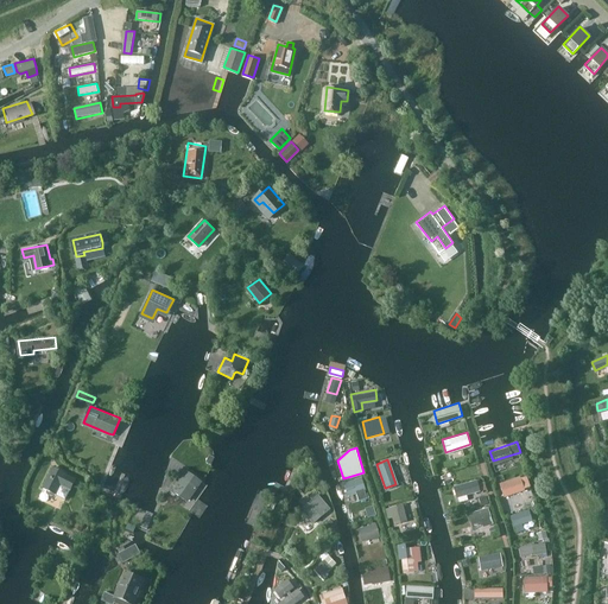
[(71,488),(76,477),(65,472),(67,472),(54,466),(43,487),(56,493),(61,483),(71,488)]
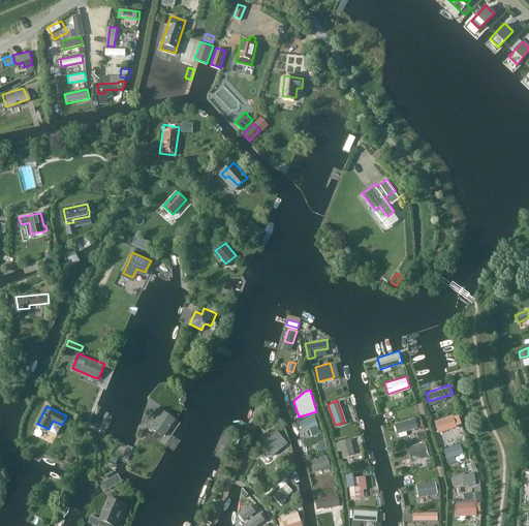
[(175,418),(170,414),(160,408),(154,418),(152,421),(155,424),(152,428),(162,435),(173,422),(175,418)]
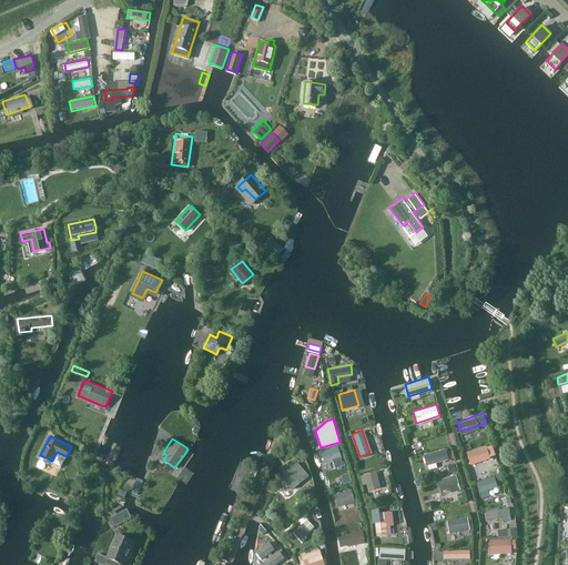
[(489,455),(495,453),(492,444),(486,445),(467,452),(470,462),(489,455)]
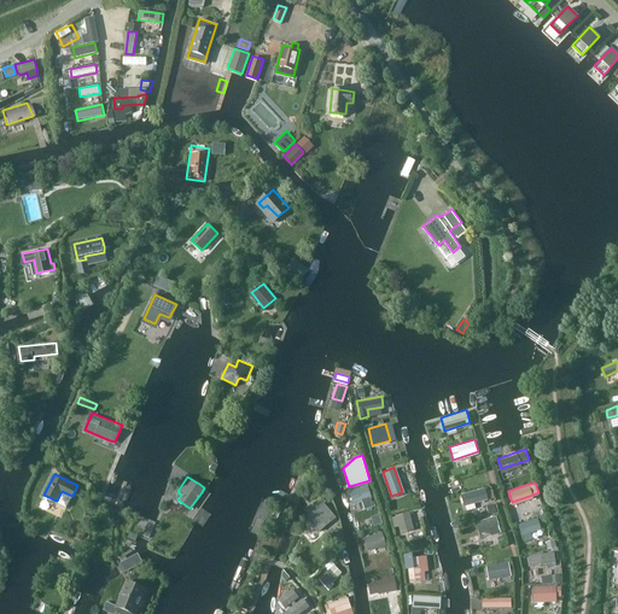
[(362,497),(365,507),(373,504),(371,495),(367,484),(349,489),(353,500),(362,497)]
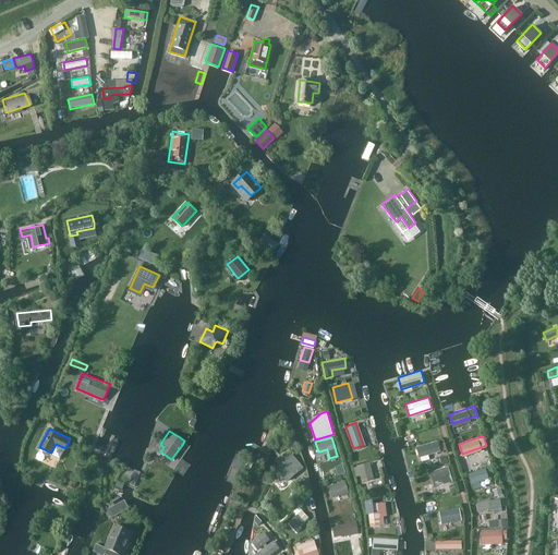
[(444,441),(438,443),(438,439),(416,445),(419,455),(446,448),(444,441)]
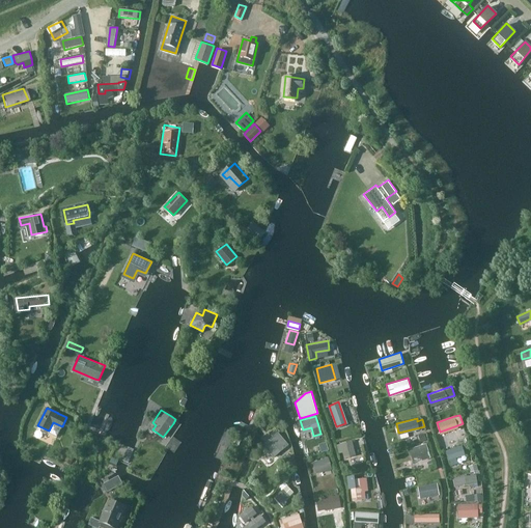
[(263,443),(274,455),(288,443),(278,431),(279,429),(277,426),(270,433),(273,435),(263,443)]
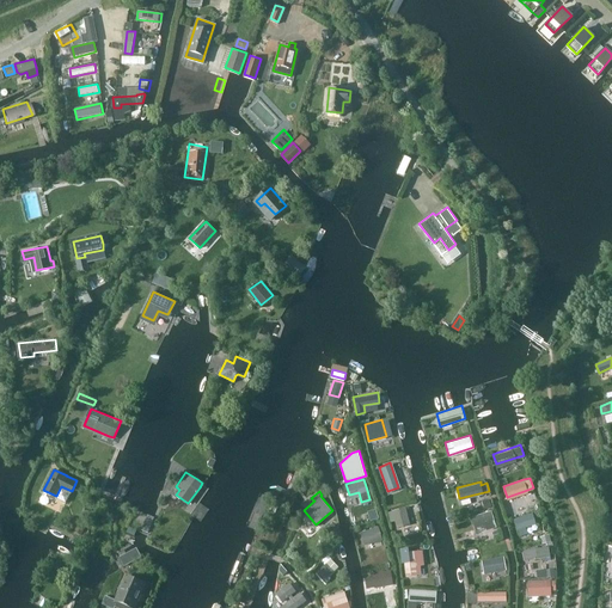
[(387,510),(390,521),(395,520),(397,526),(410,523),(405,507),(392,509),(387,510)]
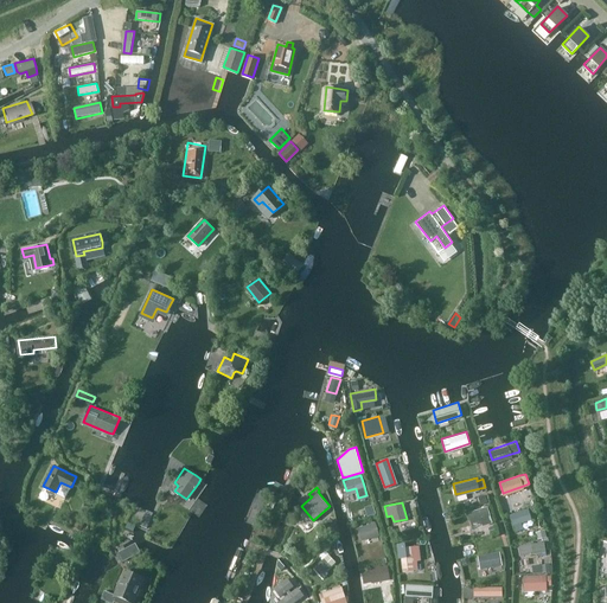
[(368,514),(375,512),(372,504),(365,506),(368,514)]
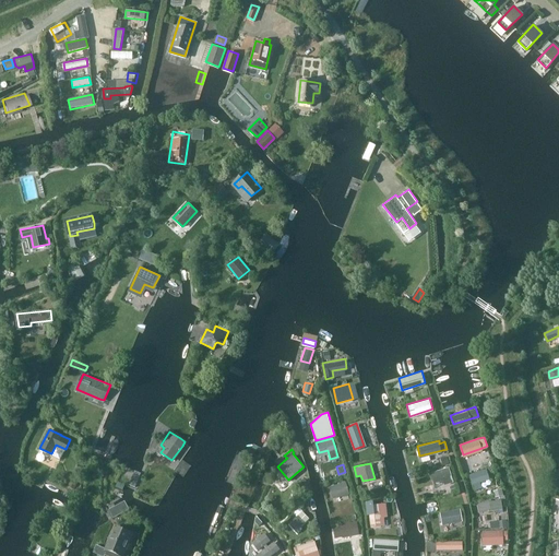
[(453,481),(448,465),(429,472),(431,478),(442,476),(444,483),(453,481)]
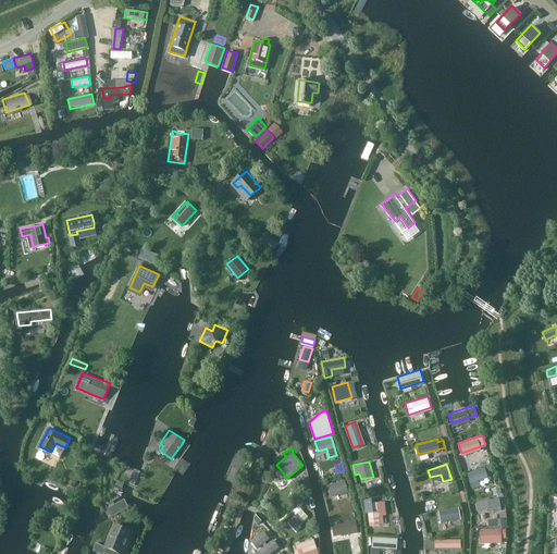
[(487,476),(484,466),(467,471),(470,481),(487,476)]
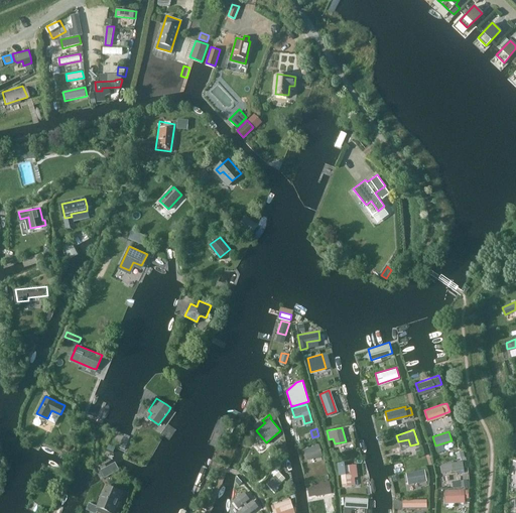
[(279,453),(286,446),(280,440),(273,445),(279,453)]
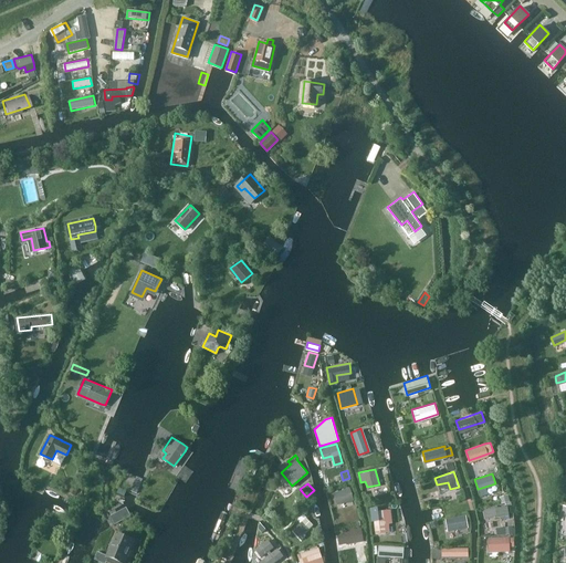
[(336,498),(339,497),(342,497),(346,500),(354,498),(350,487),(349,485),(343,487),(344,489),(334,491),(336,498)]
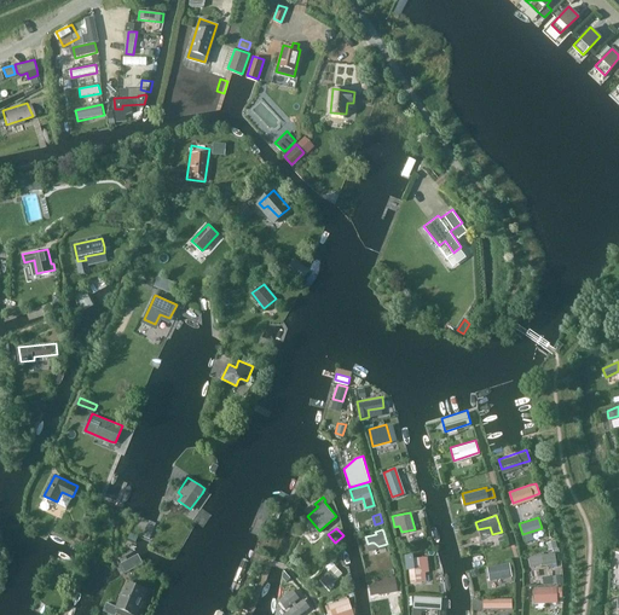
[(555,539),(545,541),(548,549),(557,546),(555,539)]
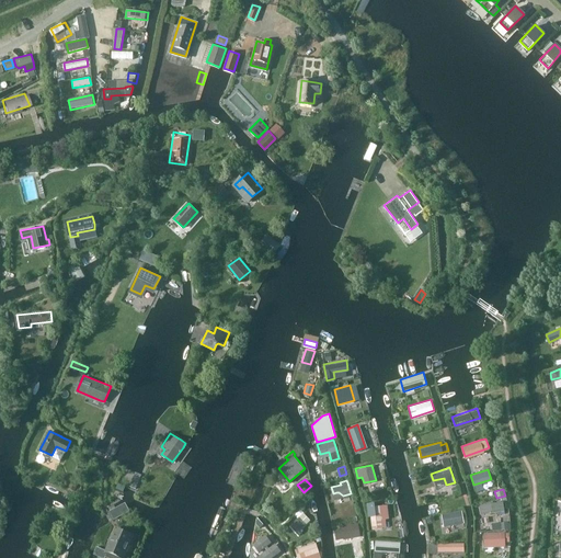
[(502,500),(479,503),(481,513),(495,511),(496,513),(504,511),(504,509),(503,507),(506,507),(505,501),(503,501),(502,500)]
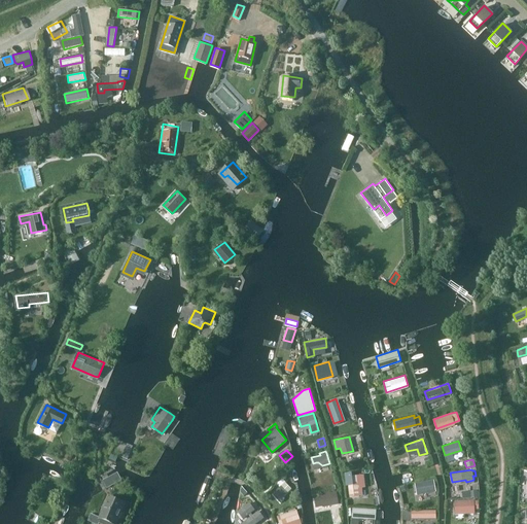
[(349,495),(359,494),(357,484),(361,484),(360,473),(352,474),(352,470),(345,472),(346,484),(348,484),(349,495)]
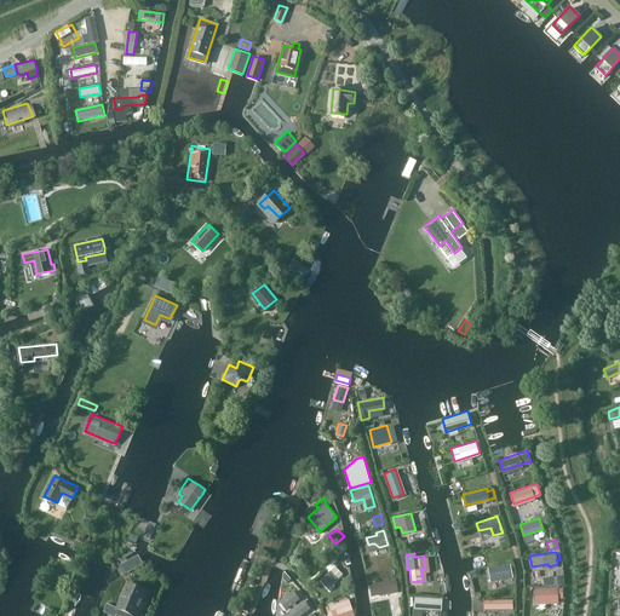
[(510,562),(488,566),(491,580),(512,576),(510,562)]
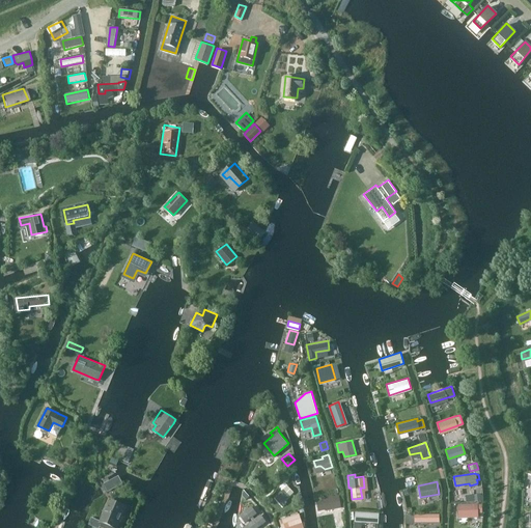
[(289,495),(283,488),(274,496),(282,505),(286,500),(285,499),(289,495)]
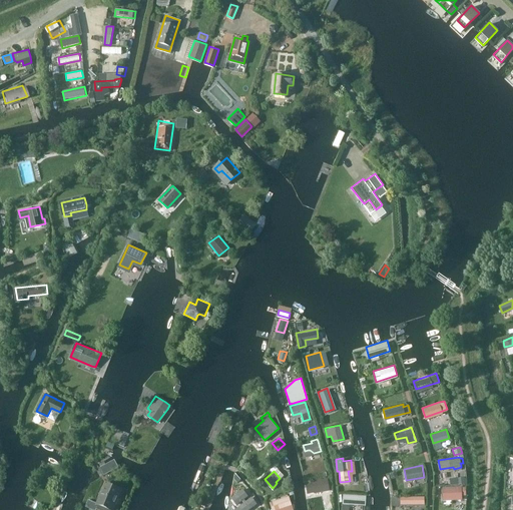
[(306,482),(308,489),(315,487),(316,491),(330,489),(328,478),(313,481),(306,482)]
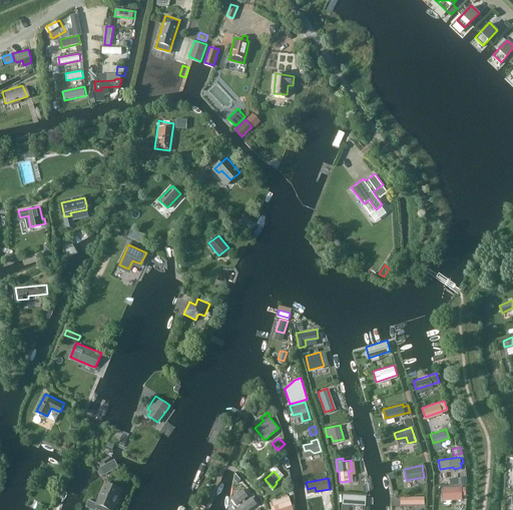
[(111,509),(121,489),(104,482),(95,502),(88,499),(86,506),(95,509),(97,505),(109,509),(111,509)]
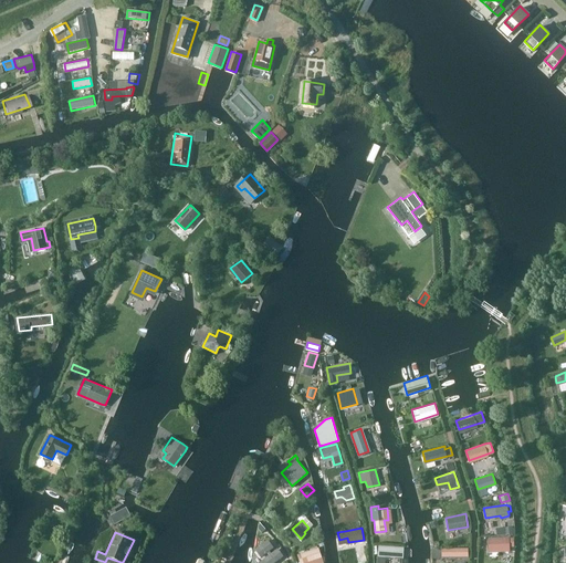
[(507,534),(507,535),(488,537),(489,545),(501,544),(501,550),(510,550),(510,545),(514,544),(513,535),(510,535),(510,534),(507,534)]
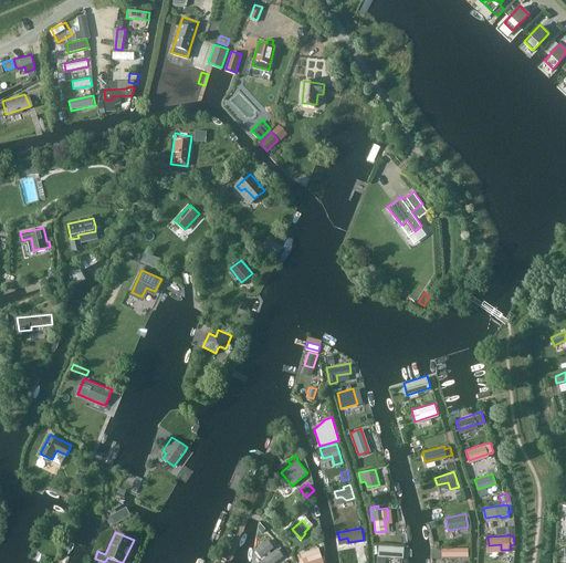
[(263,554),(266,551),(269,550),(273,546),(268,539),(257,546),(263,554)]
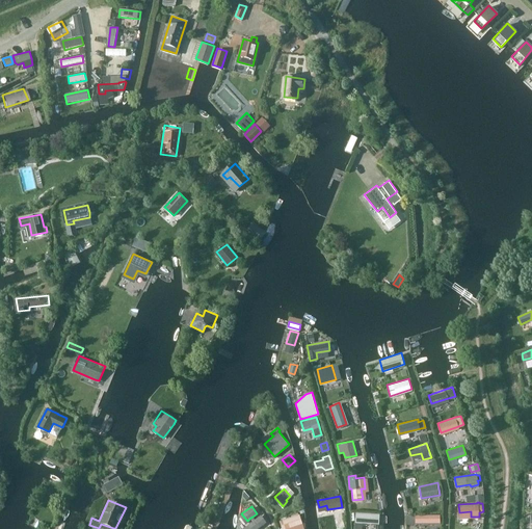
[(355,511),(354,528),(362,528),(362,522),(378,523),(379,512),(355,511)]
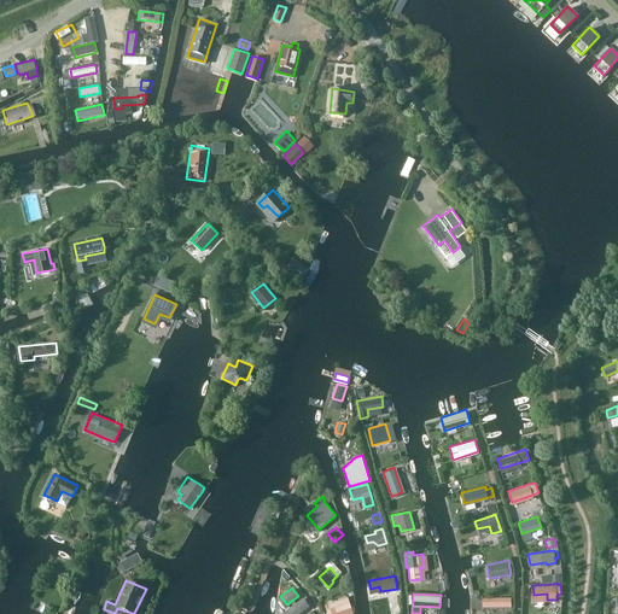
[(327,613),(354,613),(348,595),(325,603),(327,613)]
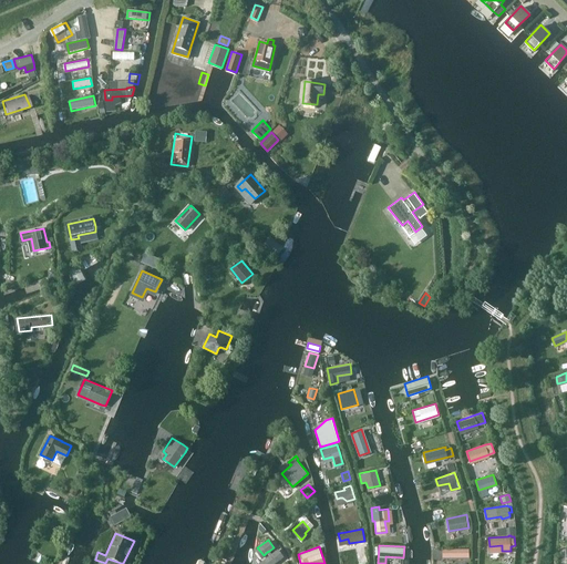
[(269,554),(260,561),(263,563),(272,563),(284,555),(278,547),(271,553),(269,551),(267,552),(269,554)]
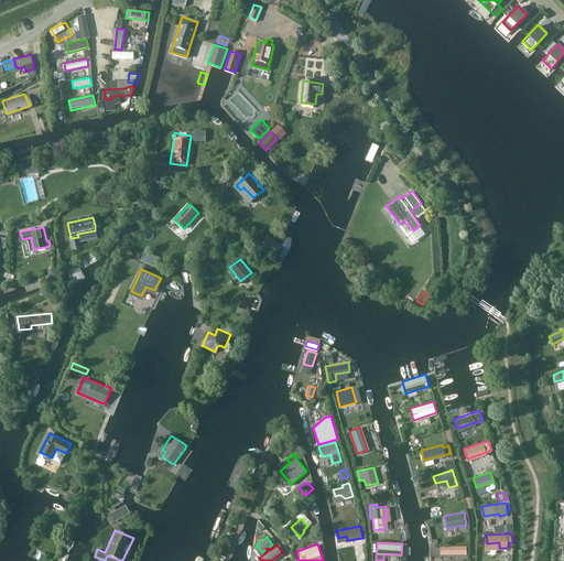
[(465,546),(443,546),(443,556),(465,556),(465,546)]
